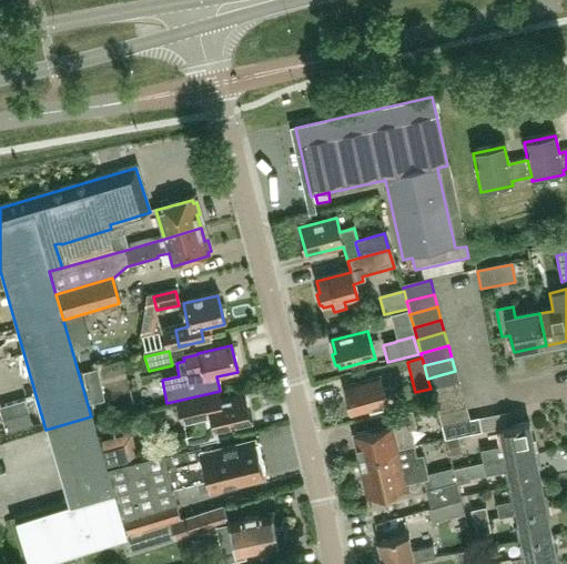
[(97,371),(82,374),(89,405),(103,402),(97,371)]
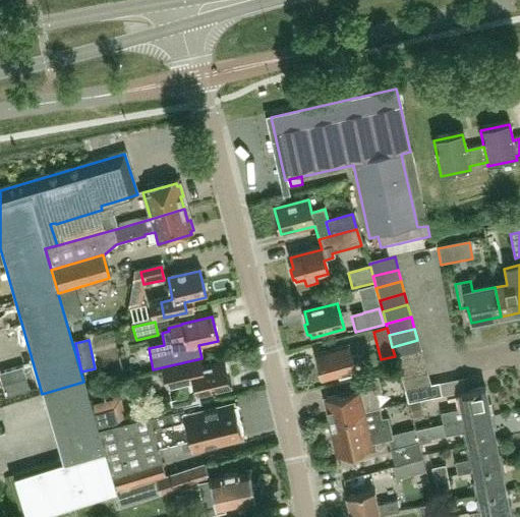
[(420,352),(417,340),(392,347),(395,356),(395,358),(420,352)]
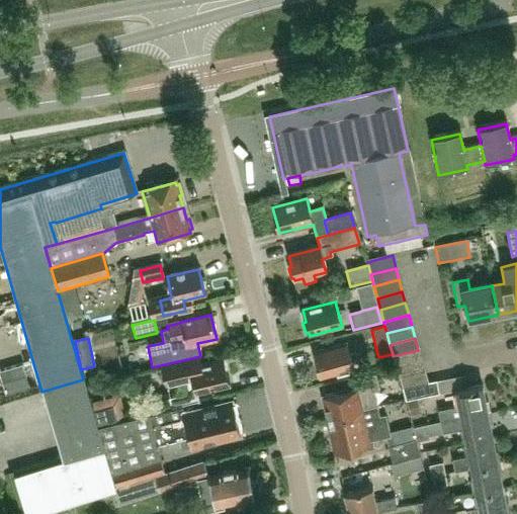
[(352,369),(346,345),(314,353),(320,377),(335,373),(336,377),(348,374),(347,370),(352,369)]
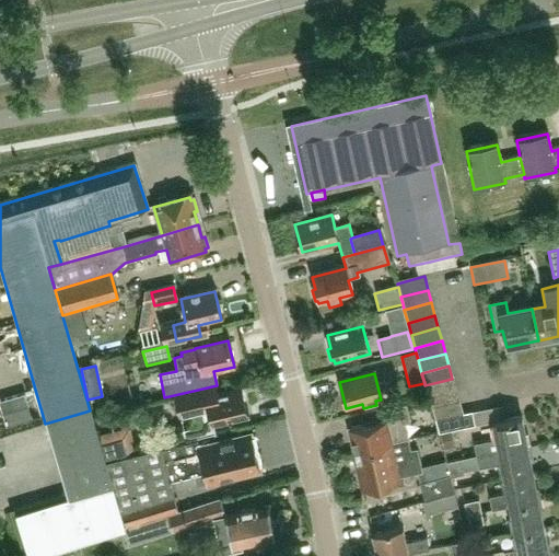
[(455,391),(452,379),(424,385),(428,398),(455,391)]
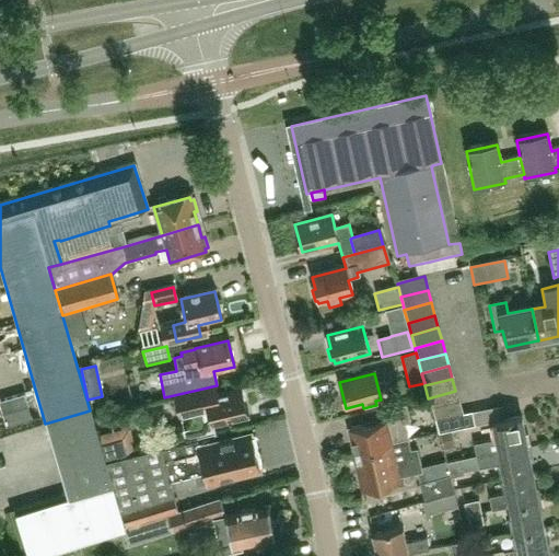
[(246,420),(240,391),(218,396),(216,387),(174,398),(178,417),(198,413),(202,429),(183,432),(185,443),(196,441),(213,437),(211,429),(246,420)]
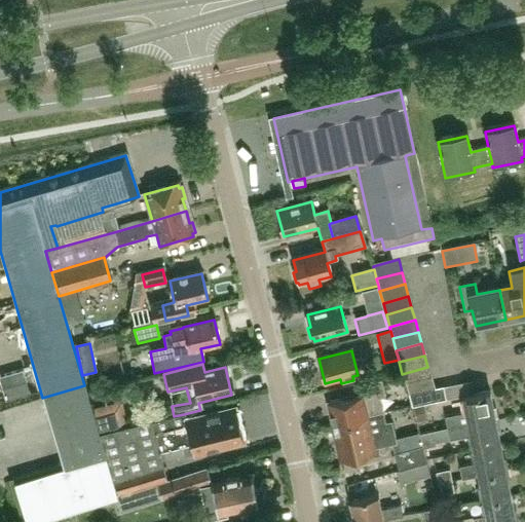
[(430,379),(427,367),(402,374),(405,386),(430,379)]
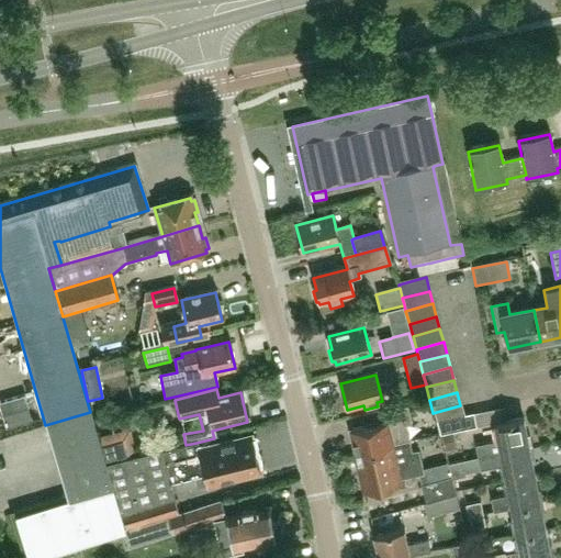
[(25,398),(0,404),(0,412),(4,430),(32,422),(25,398)]
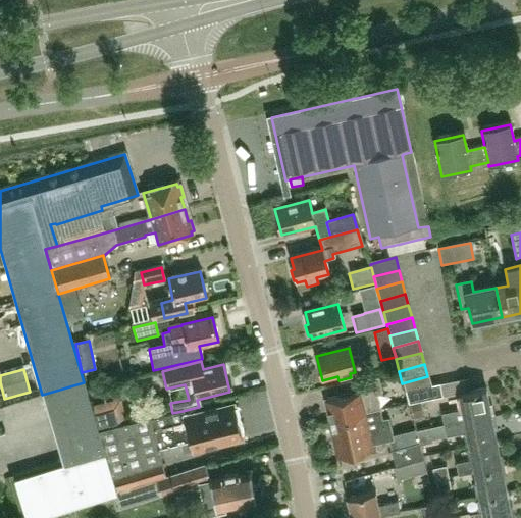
[(430,387),(427,376),(402,383),(405,393),(430,387)]
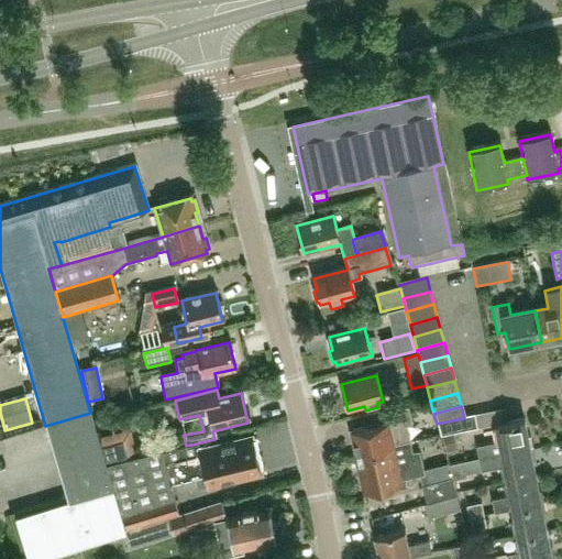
[(411,452),(406,427),(411,426),(408,409),(384,415),(386,426),(351,434),(357,464),(411,452)]
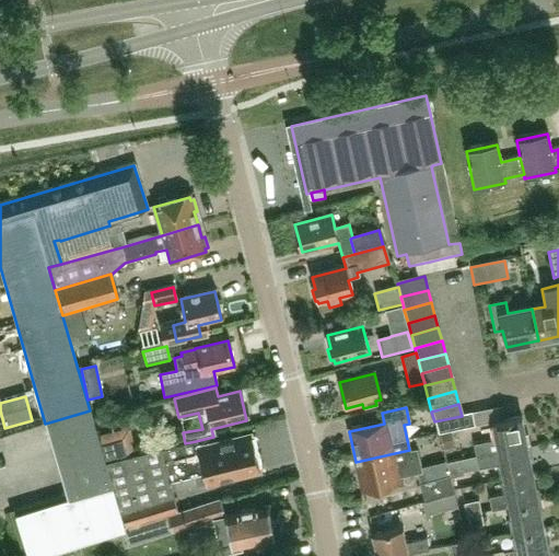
[(97,437),(90,410),(45,424),(57,463),(101,450),(97,437)]
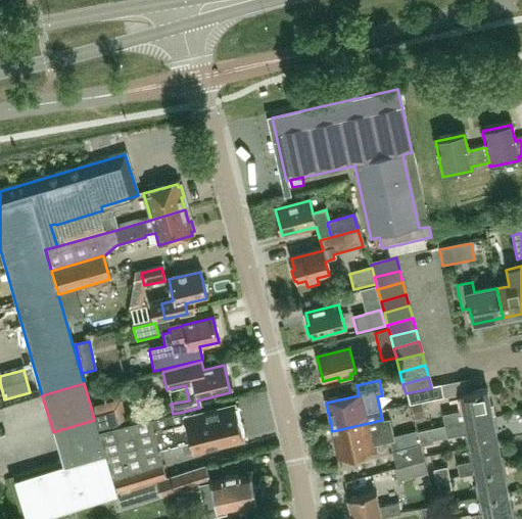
[(442,398),(439,386),(431,388),(406,393),(409,406),(442,398)]
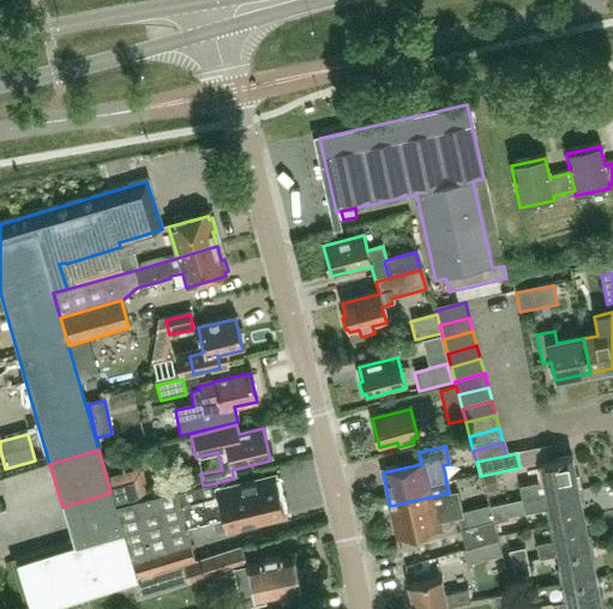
[(522,501),(577,489),(571,459),(540,465),(541,466),(536,468),(540,483),(520,488),(522,501)]
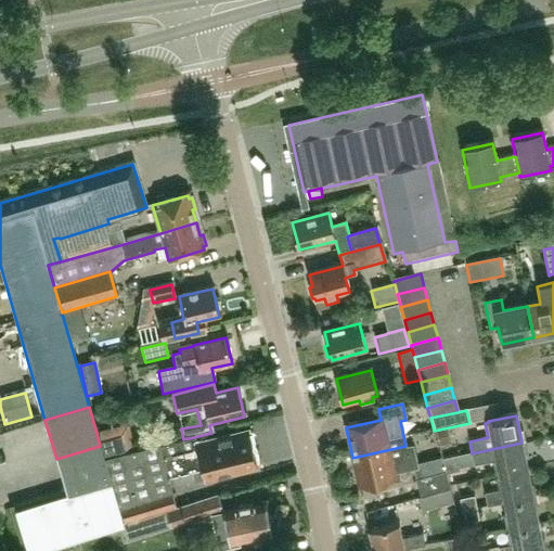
[(128,426),(97,433),(100,446),(104,461),(134,453),(128,426)]
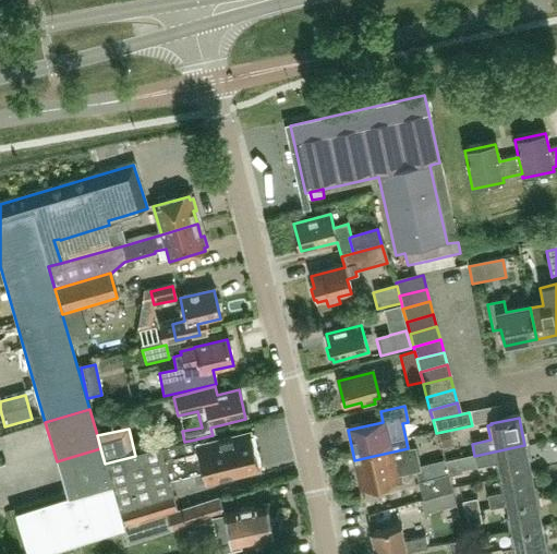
[(171,431),(155,435),(158,449),(174,445),(171,431)]
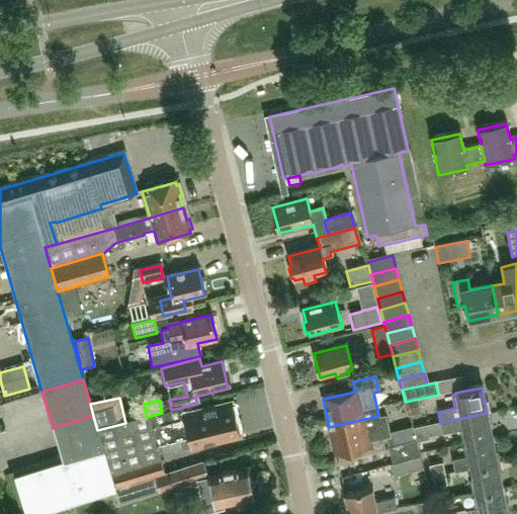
[(114,492),(115,491),(164,475),(156,448),(179,442),(188,440),(191,449),(241,436),(232,403),(184,415),(181,408),(171,410),(162,413),(147,417),(125,423),(97,430),(114,492)]
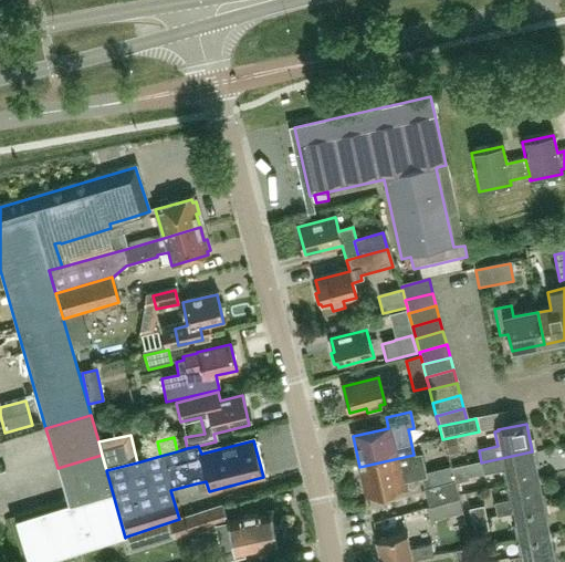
[(510,486),(537,480),(532,451),(481,462),(481,464),(452,469),(456,485),(469,481),(469,479),(506,471),(510,486)]
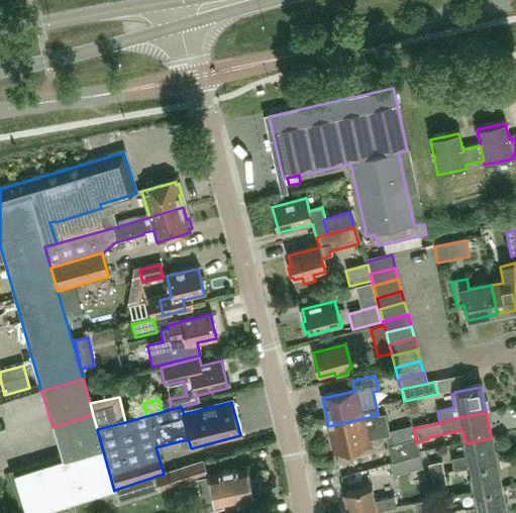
[(41,512),(114,491),(97,429),(93,415),(53,427),(63,462),(14,476),(25,512),(41,512)]
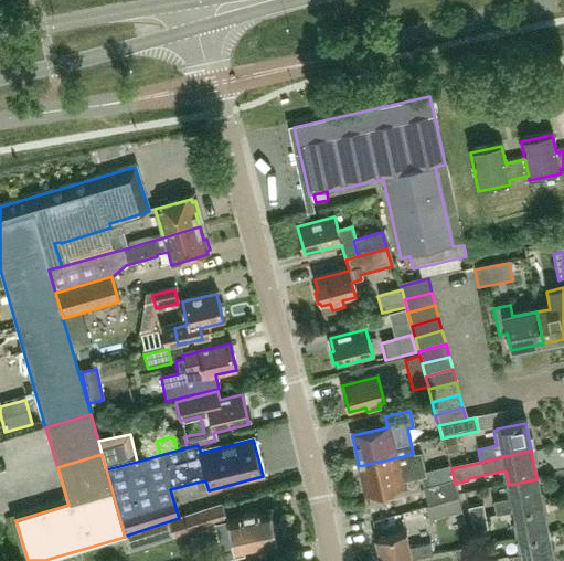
[(425,478),(419,456),(413,457),(413,454),(359,466),(365,497),(403,488),(402,484),(425,478)]
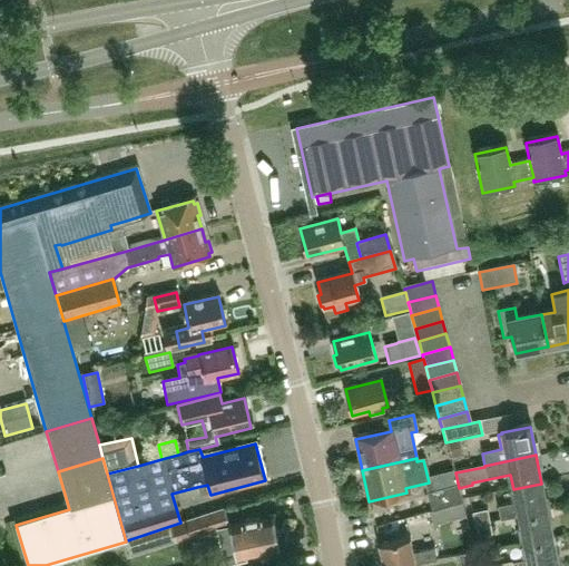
[(547,511),(541,484),(513,489),(513,491),(510,493),(512,505),(498,508),(500,520),(519,518),(519,517),(547,511)]
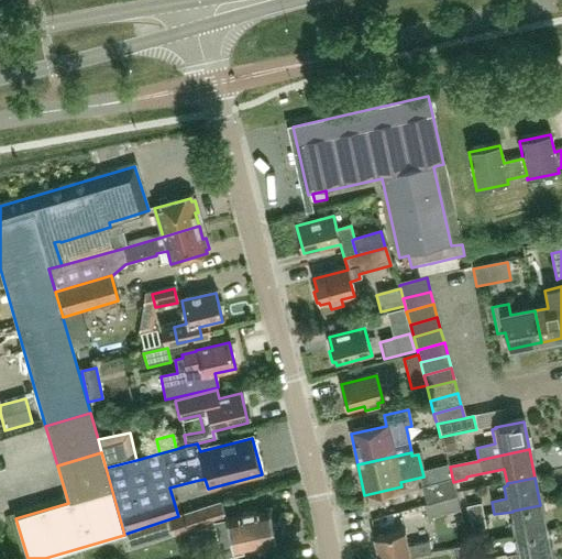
[(205,479),(195,481),(197,492),(208,489),(205,479)]
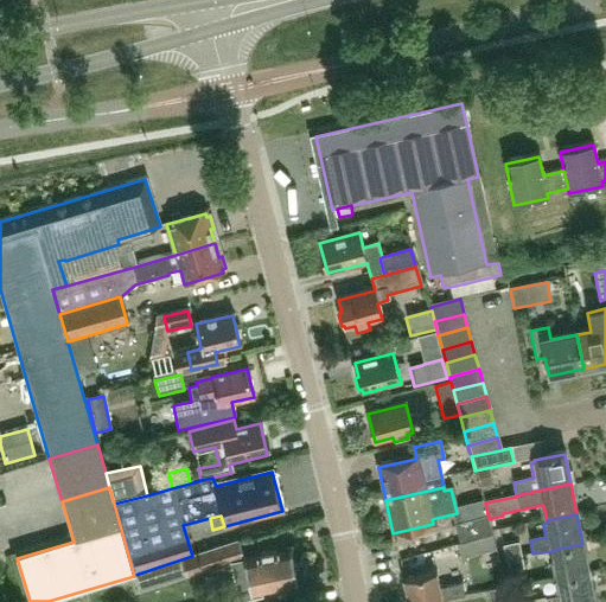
[(492,536),(488,517),(454,526),(459,545),(491,537),(492,536)]
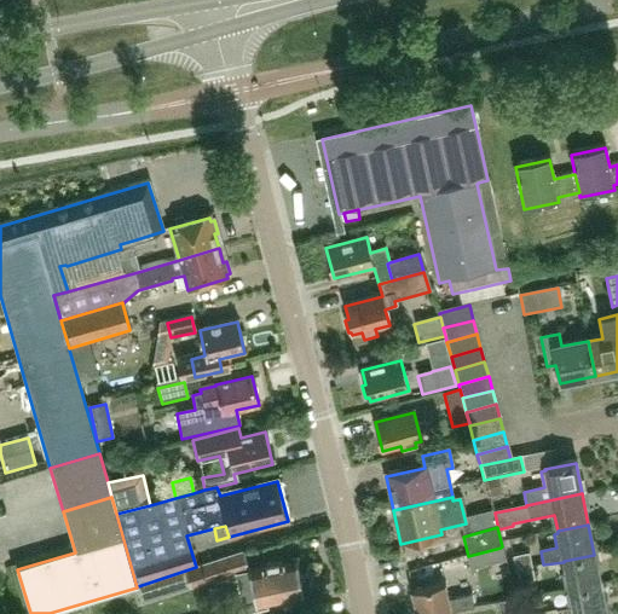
[(466,557),(471,572),(506,562),(501,548),(468,556),(466,557)]
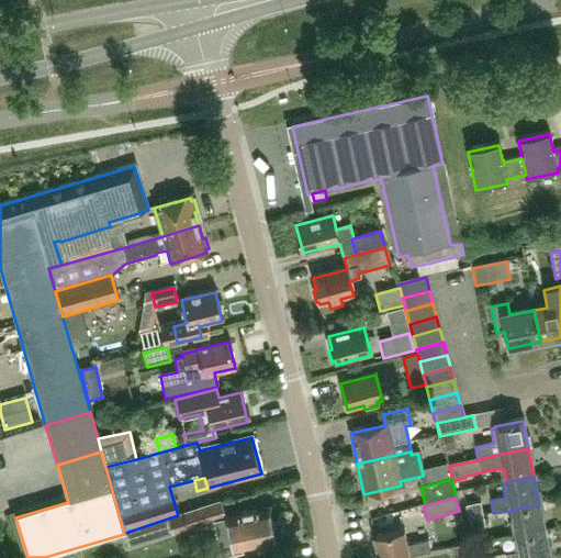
[(281,536),(278,524),(272,525),(269,514),(270,514),(269,510),(257,513),(256,511),(238,515),(239,516),(226,520),(221,503),(178,516),(178,515),(125,533),(130,549),(210,524),(214,522),(221,553),(232,549),(232,550),(267,543),(269,544),(273,543),(275,540),(275,538),(281,536)]
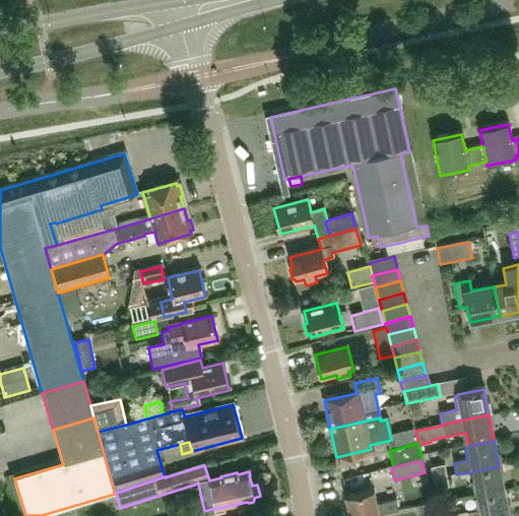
[(446,477),(444,465),(430,468),(434,479),(446,477)]
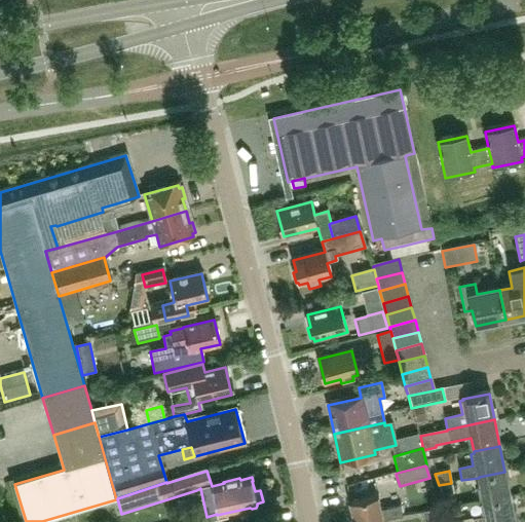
[(479,477),(479,478),(484,502),(510,497),(504,472),(479,477)]
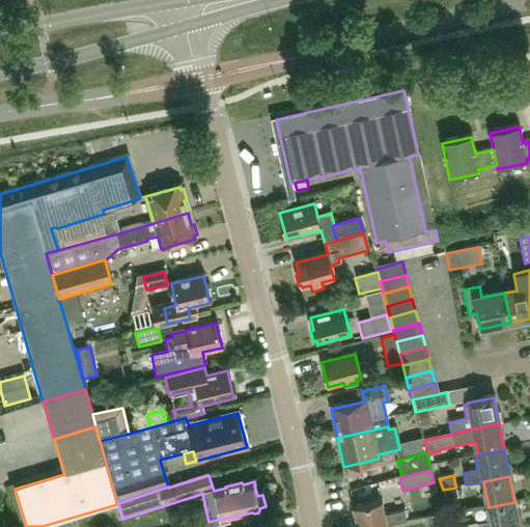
[(458,498),(455,488),(443,490),(446,500),(458,498)]
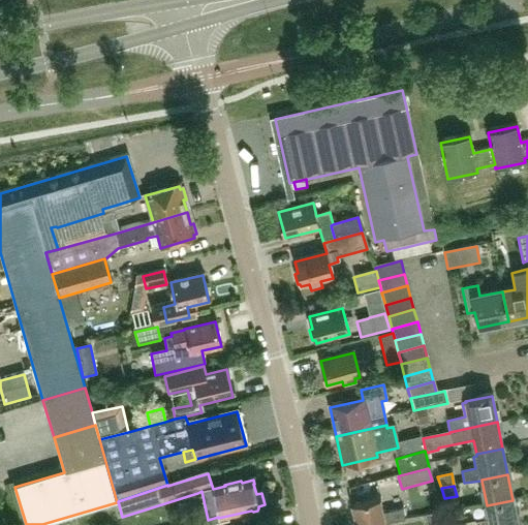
[(382,514),(379,499),(351,505),(354,524),(390,524),(405,520),(402,510),(382,514)]
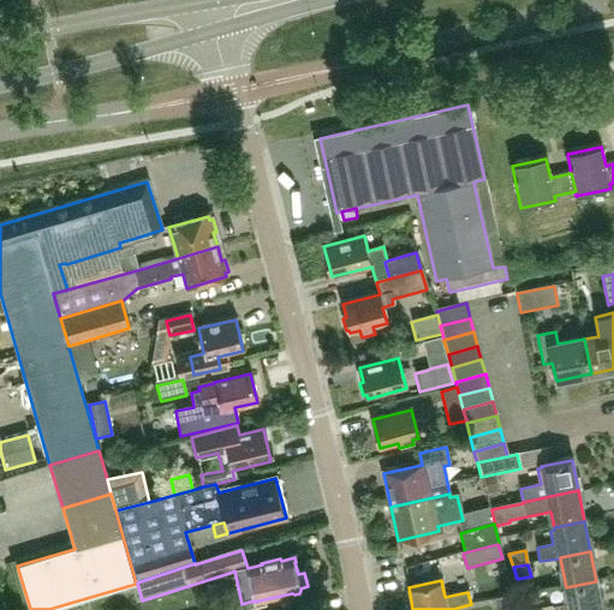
[(602,609),(596,581),(566,587),(570,605),(552,609),(552,608),(547,609),(602,609)]
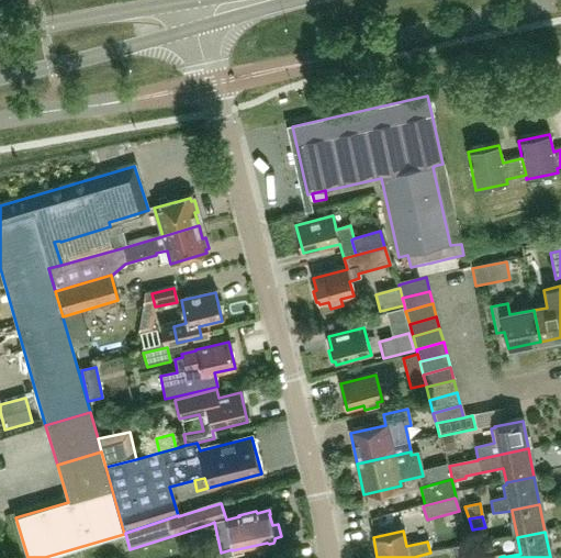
[(469,557),(467,546),(453,548),(455,557),(469,557)]
